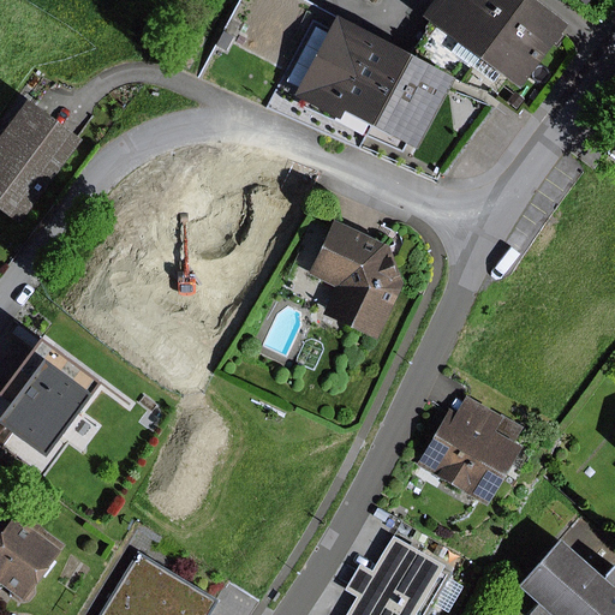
[(464,67),(512,0),(425,0),(415,17),(455,46),(448,55),(464,67)]
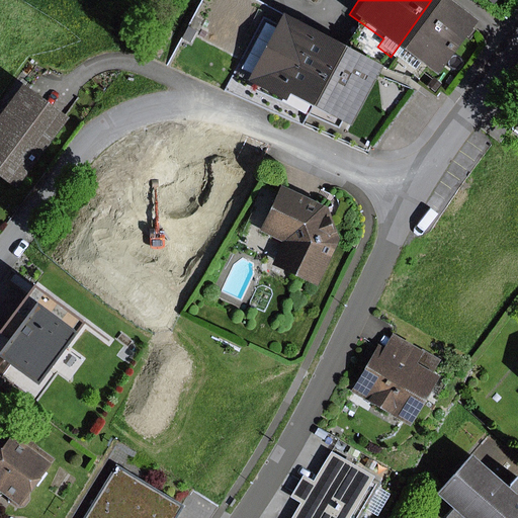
[(467,28),(473,20),(444,0),(431,0),(391,57),(413,73),(419,65),(434,76),(463,35),(466,38),(471,30),(467,28)]
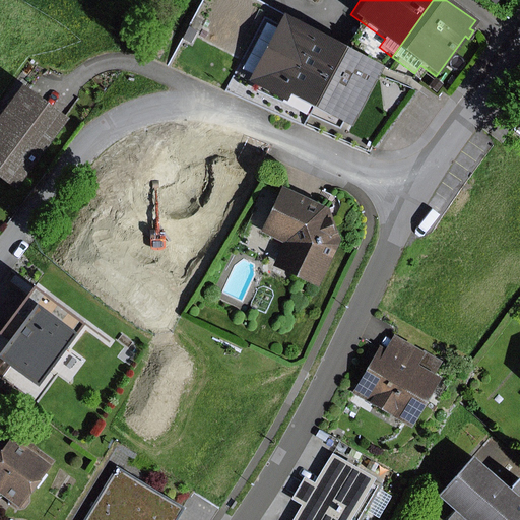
[(489,0),(504,10),(511,0),(489,0)]
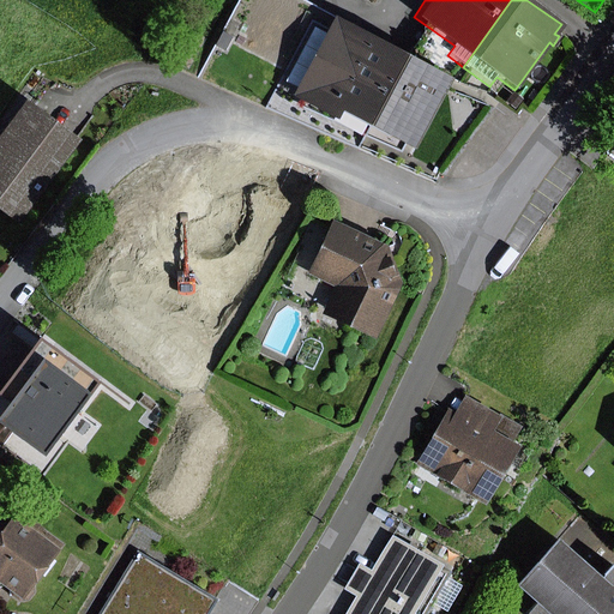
[(411,56),(337,17),(327,34),(315,28),(287,82),(299,88),(294,97),(338,120),(344,109),(374,126),(411,56)]
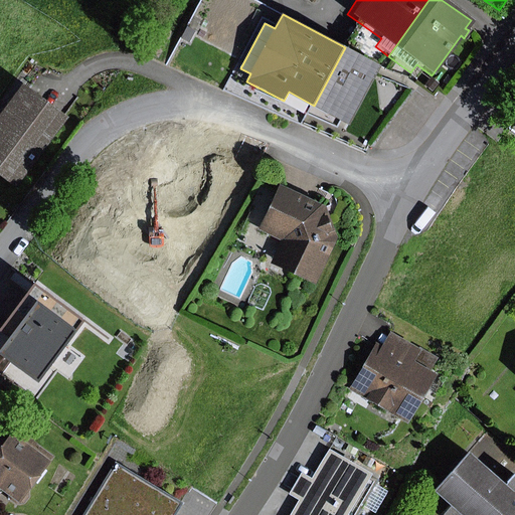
[(193,30),(184,26),(177,38),(187,43),(193,30)]
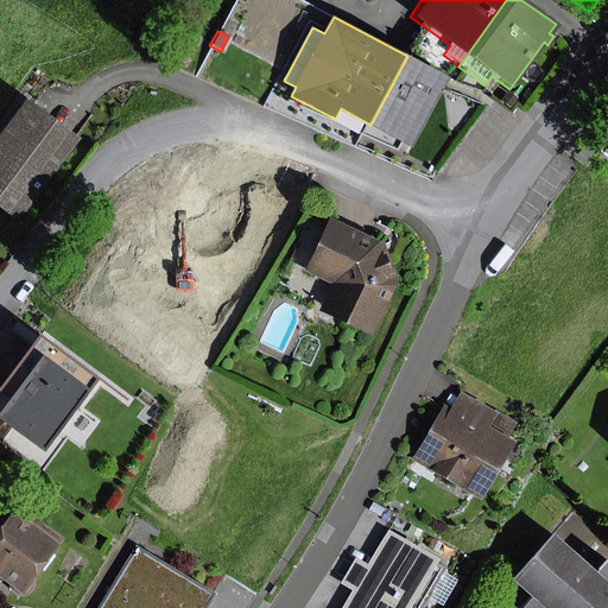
[(450,78),(407,56),(371,125),(413,147),(447,86),(450,78)]
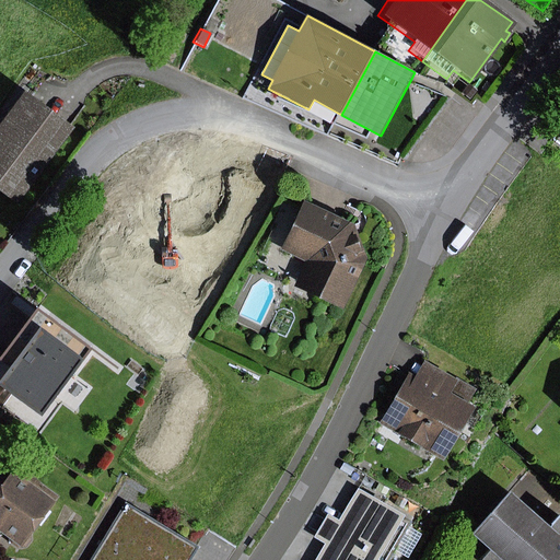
[(475,90),(466,84),(459,94),(468,100),(475,90)]
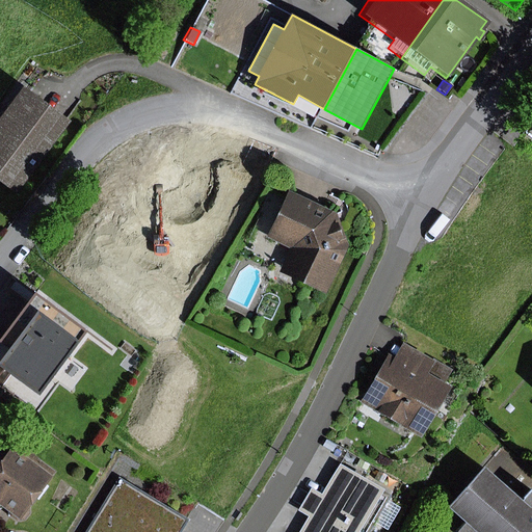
[(68,122),(19,86),(0,111),(0,184),(15,195),(68,122)]
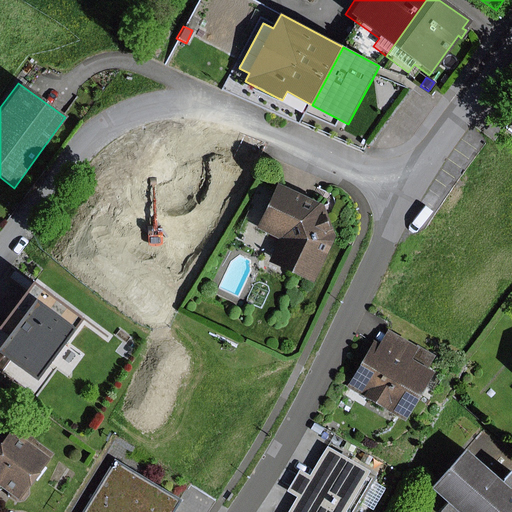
[(511,115),(502,128),(511,135),(511,115)]
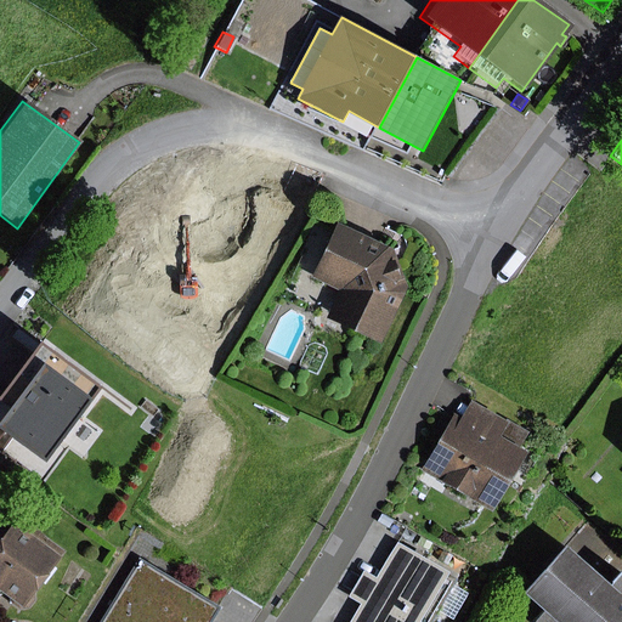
[(395,250),(339,224),(315,273),(344,287),(331,317),(382,341),(407,288),(395,250)]
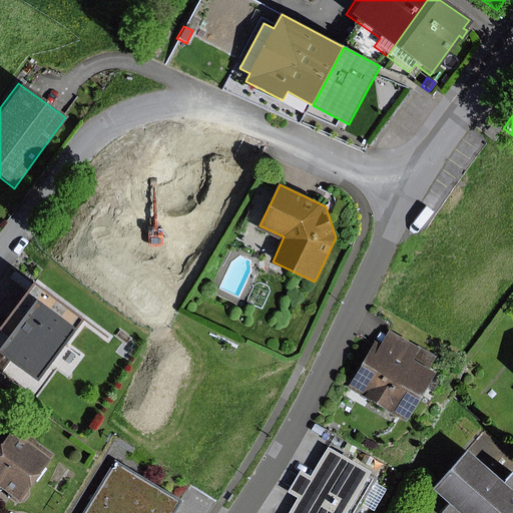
[(0,359),(33,384),(80,320),(28,282),(0,319),(0,335),(1,337),(0,338),(0,359)]
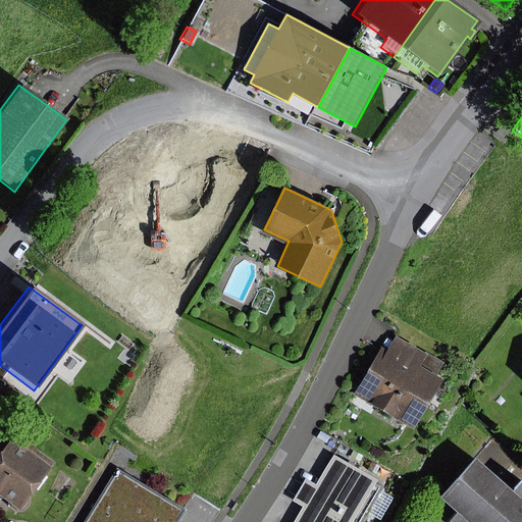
[(133,345),(122,336),(117,343),(128,350),(133,345)]
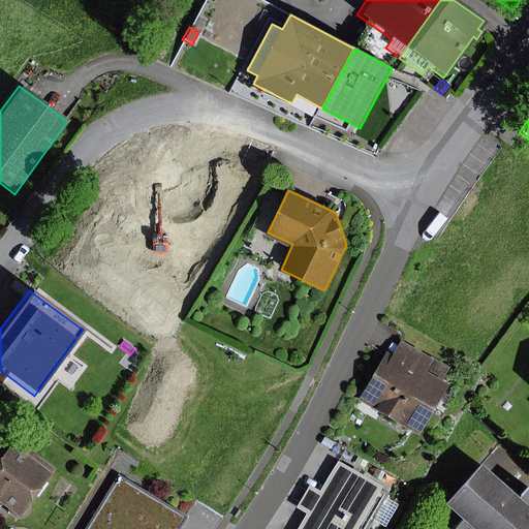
[(391,355),(384,351),(355,401),(413,436),(443,385),(439,383),(448,368),(429,356),(428,360),(399,342),(391,355)]
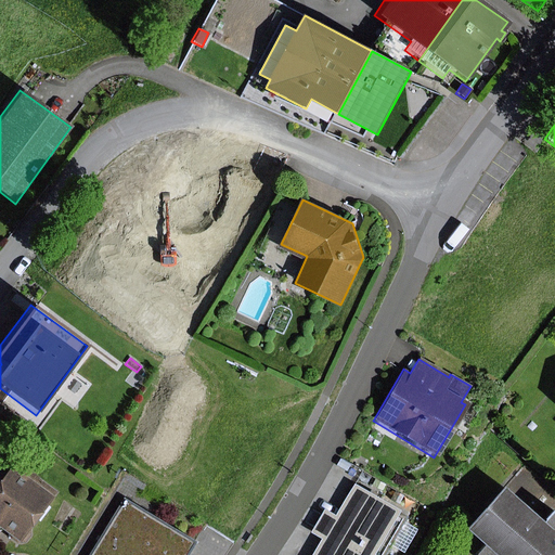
[(140,381),(129,373),(123,382),(133,390),(140,381)]
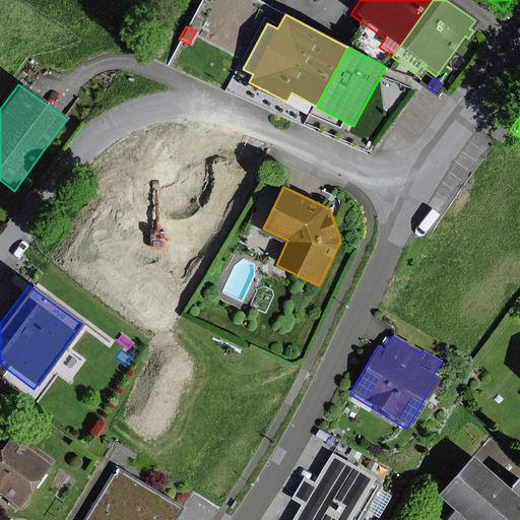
[(26,496),(52,461),(10,431),(0,444),(0,497),(8,503),(8,506),(14,510),(21,509),(27,501),(26,496)]
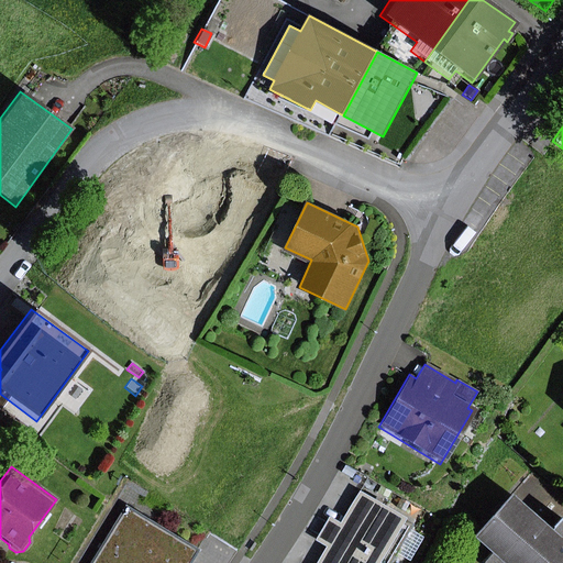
[(388,562),(411,525),(356,492),(338,522),(328,517),(313,541),(323,547),(313,562),(388,562)]
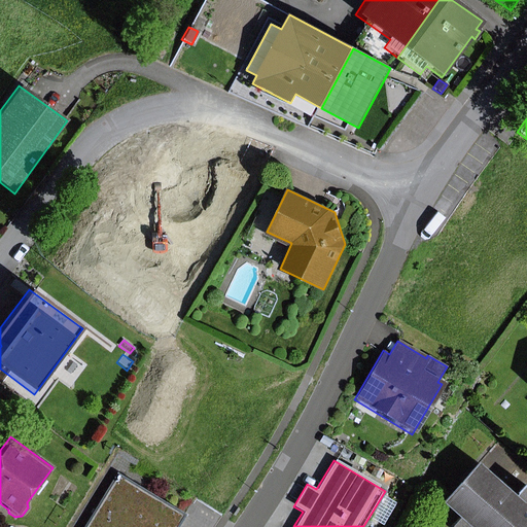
[(510,496),(472,463),(437,503),(455,519),(447,526),(526,526),(526,491),(520,485),(510,496)]
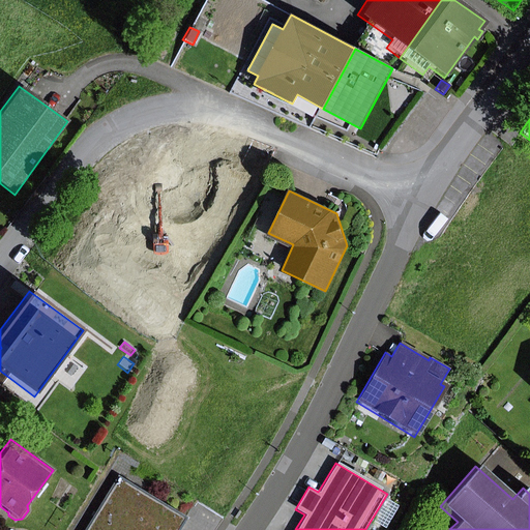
[(174,529),(183,517),(115,475),(81,529),(174,529)]
